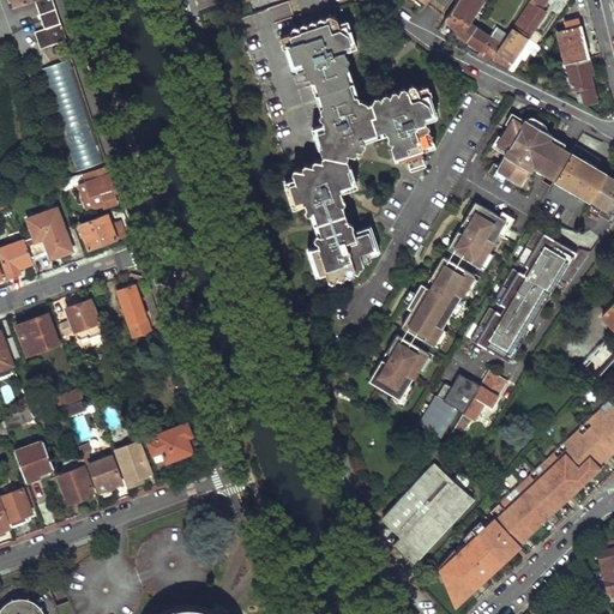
[(67,40),(53,0),(13,0),(16,4),(26,0),(36,0),(46,28),(36,31),(41,48),(67,40)]
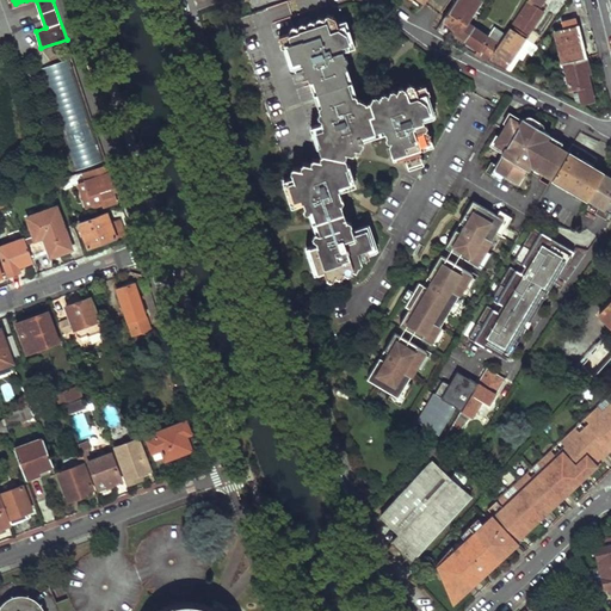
[(466,41),(475,28),(467,22),(479,1),(476,0),(456,0),(443,22),(455,30),(452,34),(466,41)]
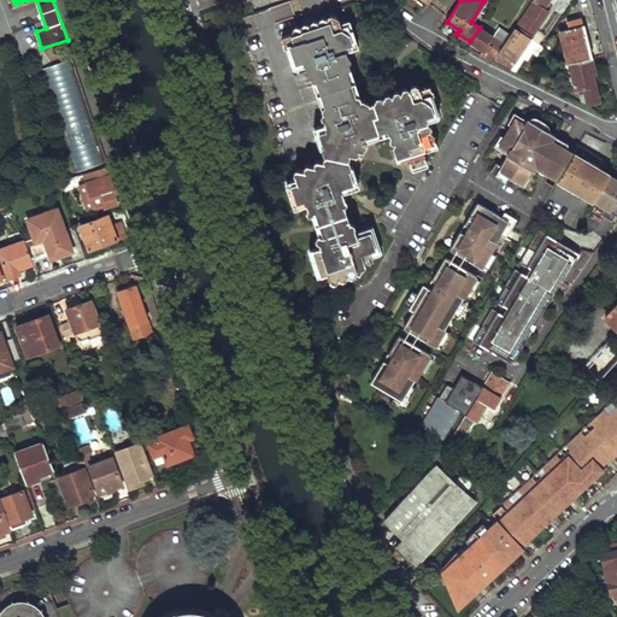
[(546,0),(533,0),(515,28),(532,37),(547,13),(541,9),(546,0)]
